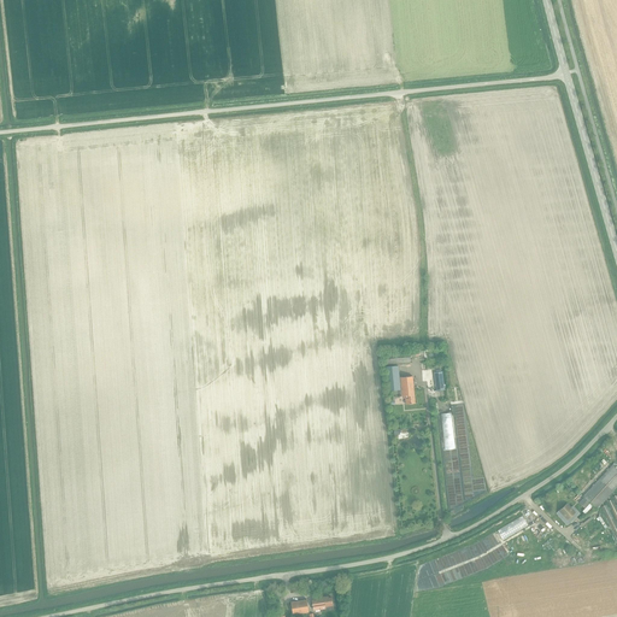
[(383,353),(385,365),(411,363),(410,351),(383,353)]
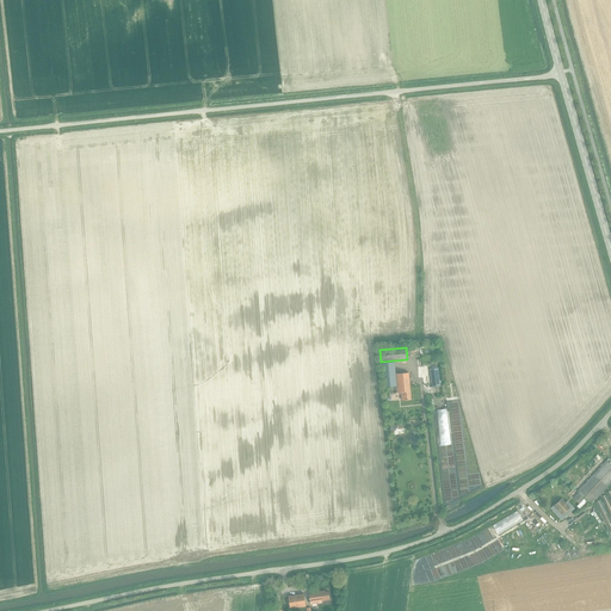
[(408,372),(395,374),(394,362),(382,363),(384,387),(396,386),(397,393),(400,393),(400,394),(401,394),(402,400),(411,400),(408,372)]
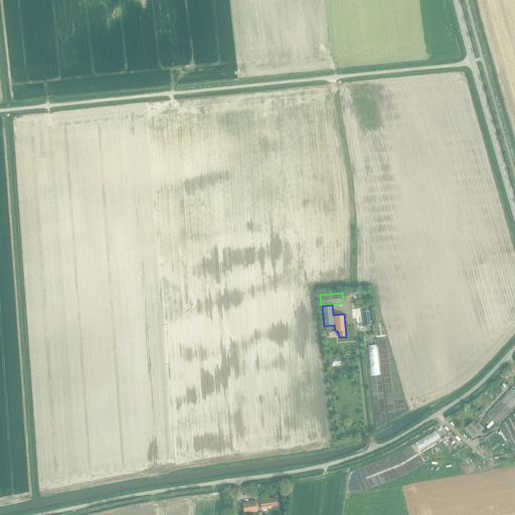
[(362,311),(364,326),(371,325),(369,310),(362,311)]
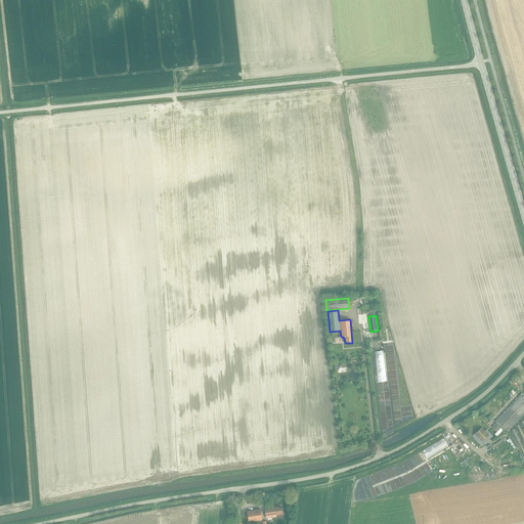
[(377,369),(387,368),(386,348),(376,348),(377,369)]
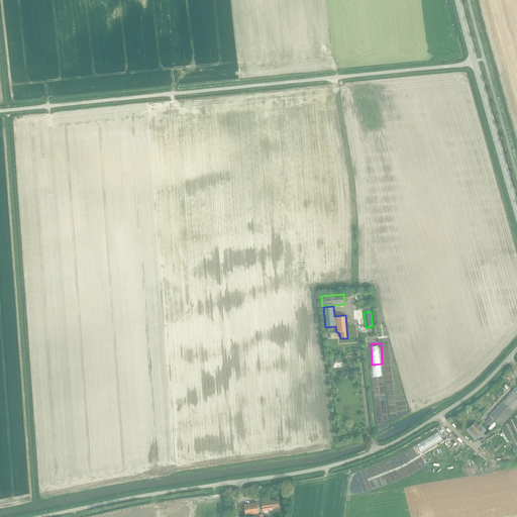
[(494,421),(500,426),(516,407),(516,392),(513,389),(489,416),(489,417),(486,421),(490,425),(494,421)]
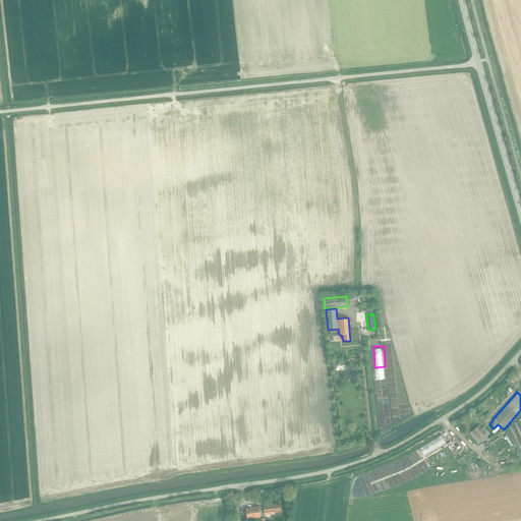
[(490,414),(494,417),(508,402),(504,399),(490,414)]
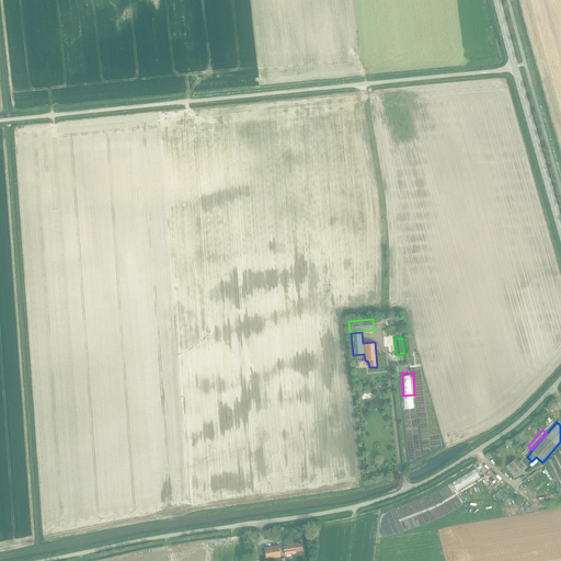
[(510,464),(516,471),(523,465),(516,457),(510,464)]
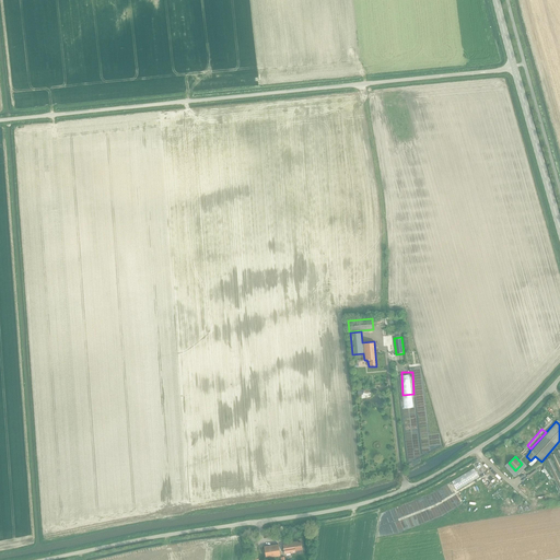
[(546,459),(557,481),(559,479),(559,477),(550,457),(546,459)]
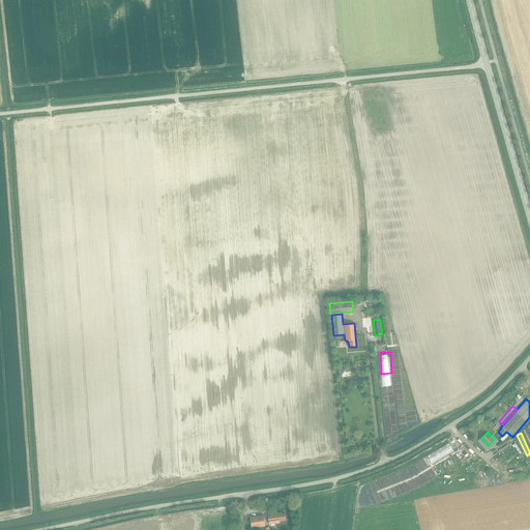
[(513,444),(520,454),(522,453),(516,443),(513,444)]
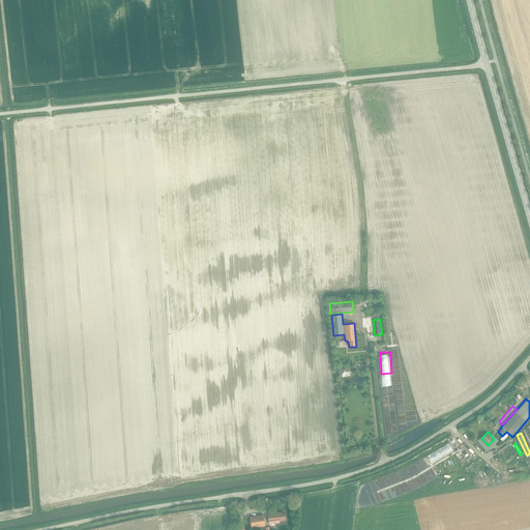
[(285,513),(282,513),(282,512),(273,513),(273,516),(268,517),(269,522),(274,521),(274,522),(286,520),(285,513)]
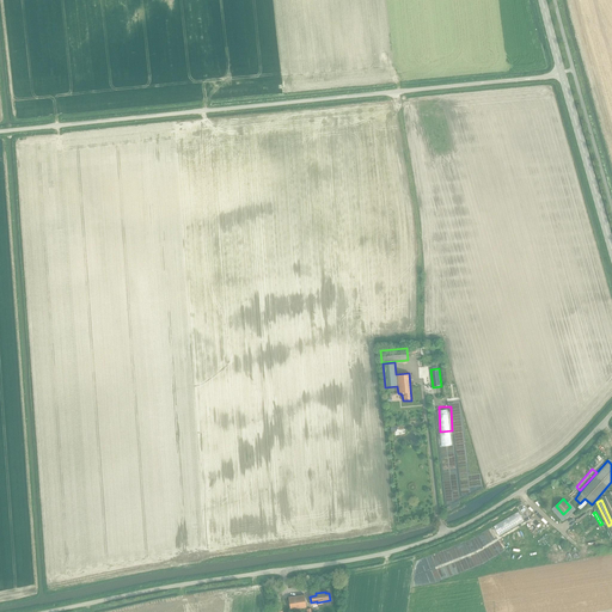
[(288,597),(291,610),(306,607),(304,594),(288,597)]
